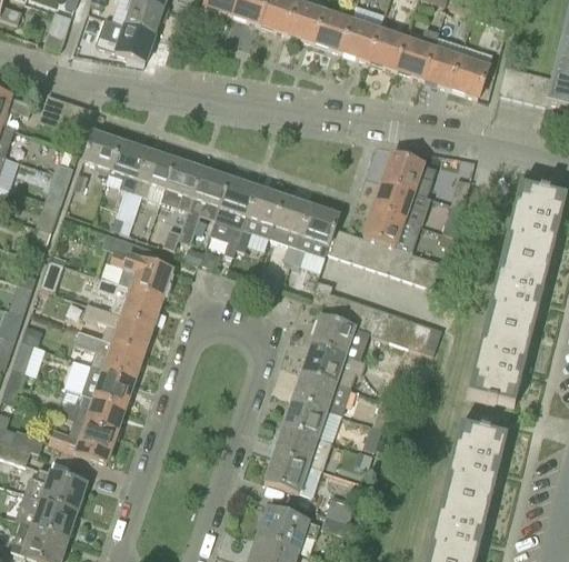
[(0,0),(0,18),(17,24),(21,12),(1,6),(3,0),(0,0)]
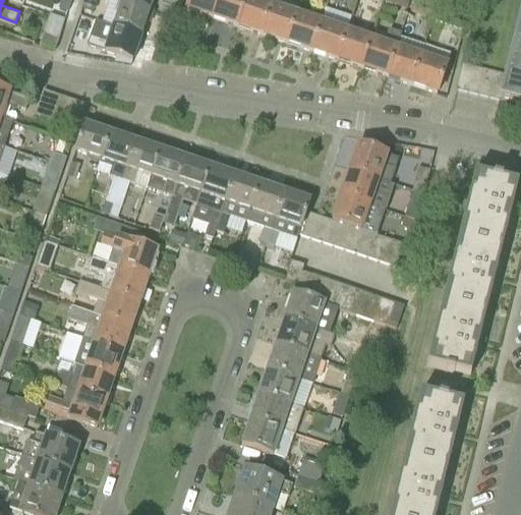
[(60,0),(59,5),(67,8),(70,0),(60,0)]
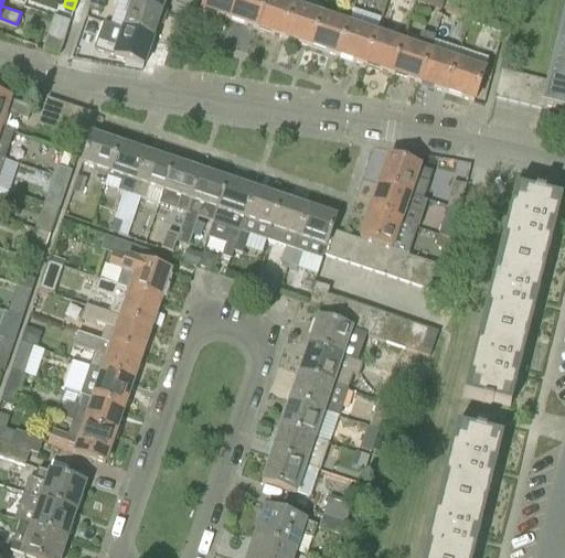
[(123,25),(152,36),(162,8),(139,0),(131,0),(123,25)]
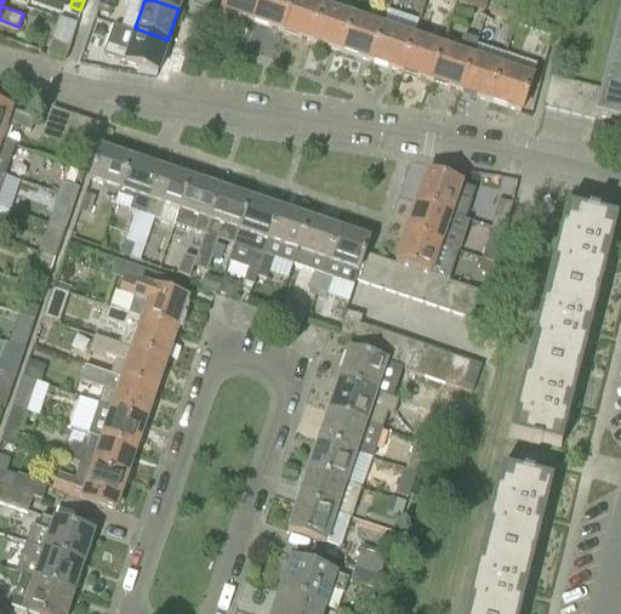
[(223,0),(222,6),(252,17),(257,0),(223,0)]
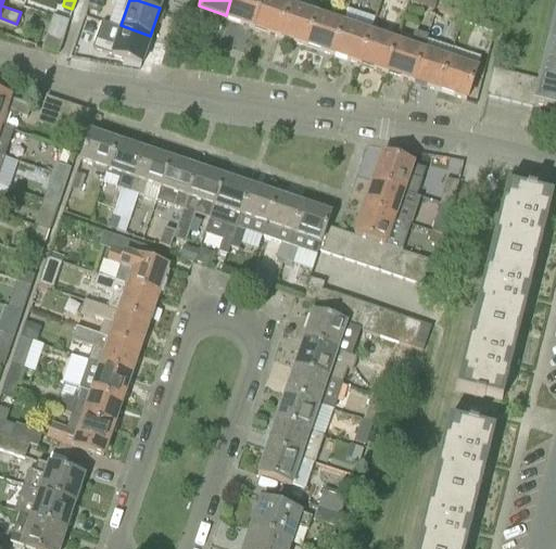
[(230,0),(226,15),(252,24),(261,0),(230,0)]
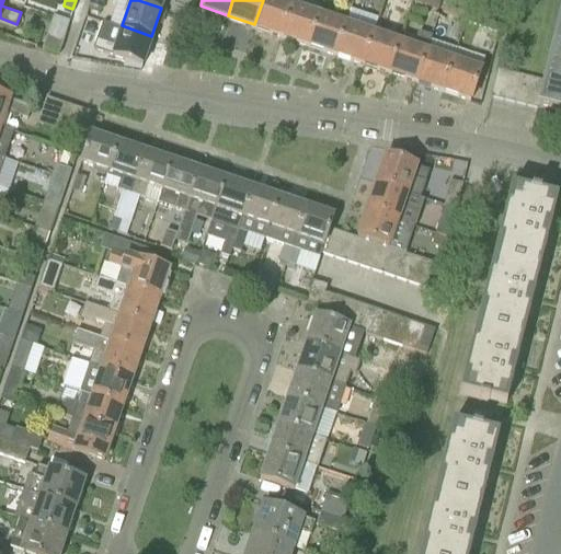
[(263,0),(254,24),(281,33),(292,2),(285,0),(263,0)]
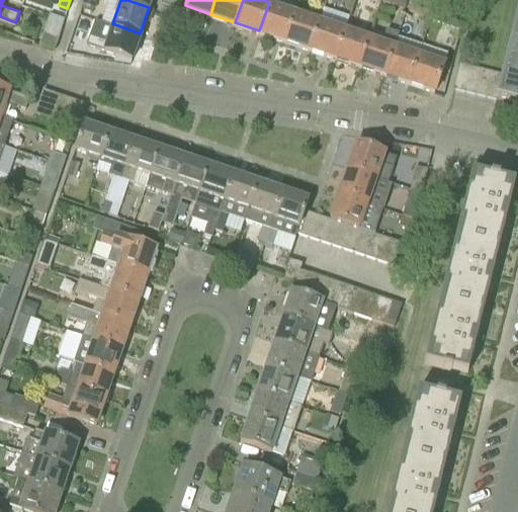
[(409,7),(430,15),(433,9),(412,1),(409,7)]
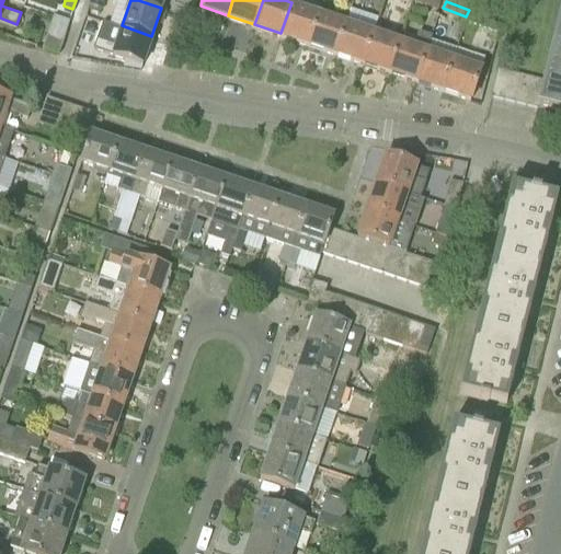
[(281,33),(308,43),(318,11),(292,2),(281,33)]
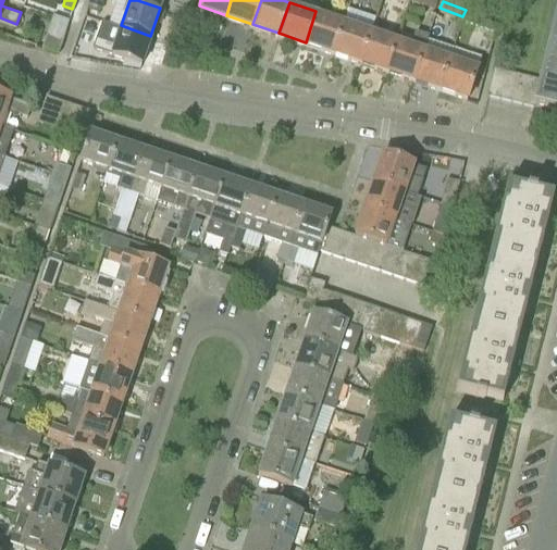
[(343,21),(342,21),(332,51),(359,60),(370,29),(372,30),(375,15),(349,5),(346,14),(345,14),(343,21)]
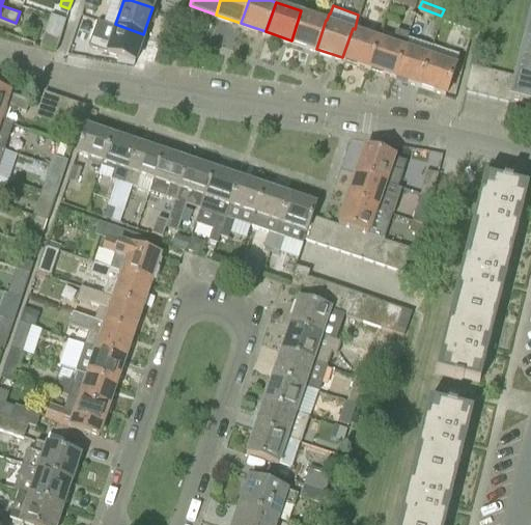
[(475,20),(444,9),(441,16),(472,27),(475,20)]
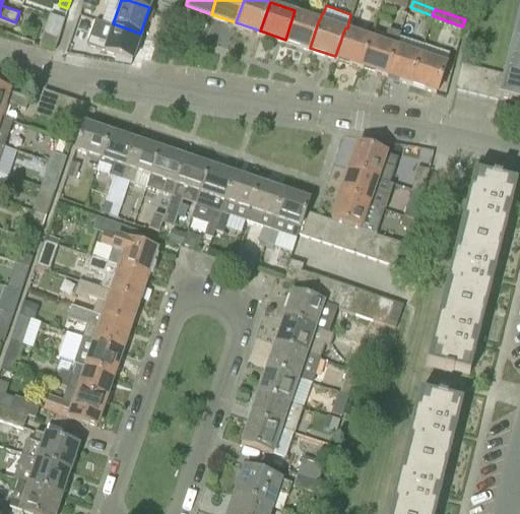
[(319,19),(297,11),(295,10),(285,40),(310,48),(319,19)]
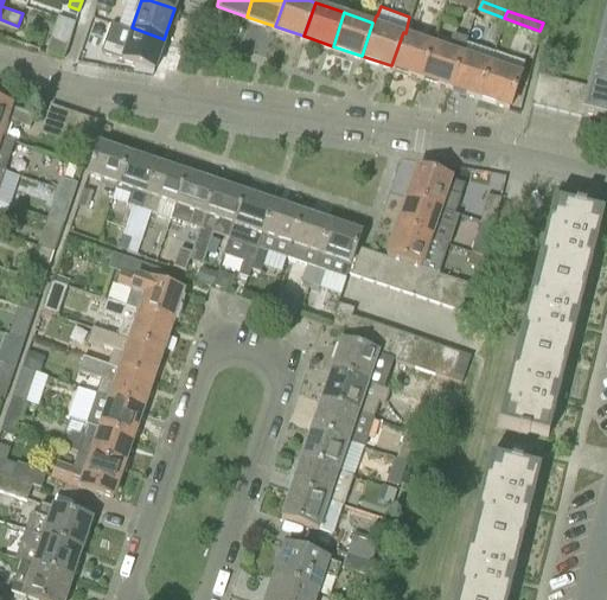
[(50,37),(46,49),(49,49),(63,55),(68,43),(75,19),(58,13),(50,37)]
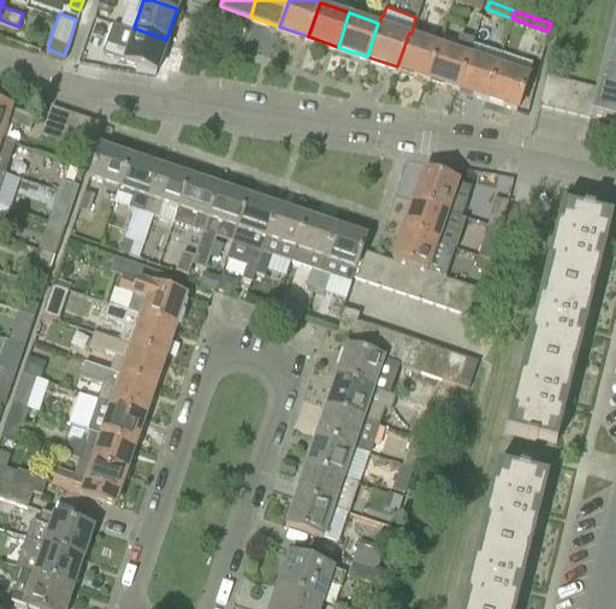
[(157,69),(161,55),(166,40),(134,28),(120,23),(113,21),(102,49),(124,57),(124,58),(157,69)]
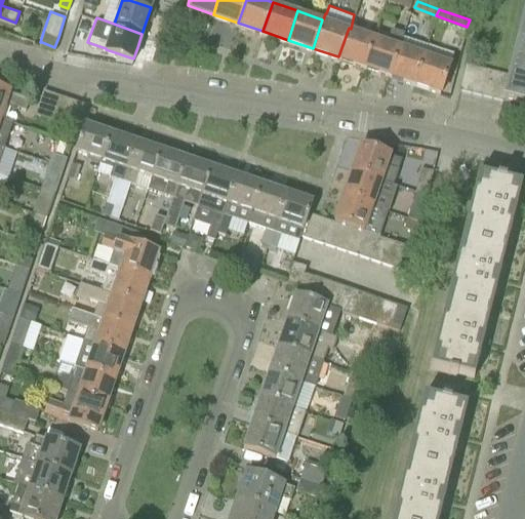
[(510,72),(503,96),(524,101),(524,18),(522,18),(519,33),(518,33),(515,44),(509,71),(510,71),(510,72)]
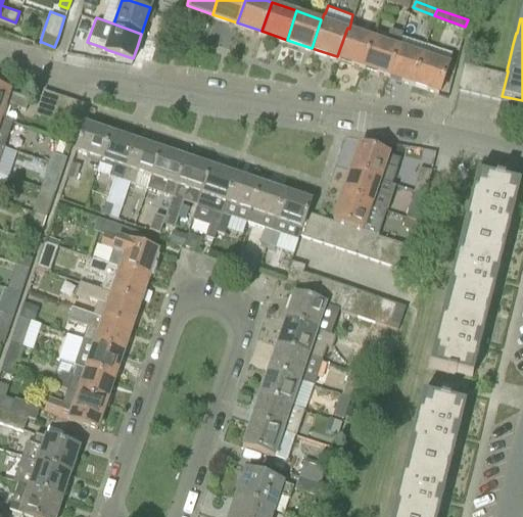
[(375,37),(373,37),(363,65),(387,74),(397,45),(399,37),(400,37),(402,31),(390,27),(388,32),(384,41),(375,37)]
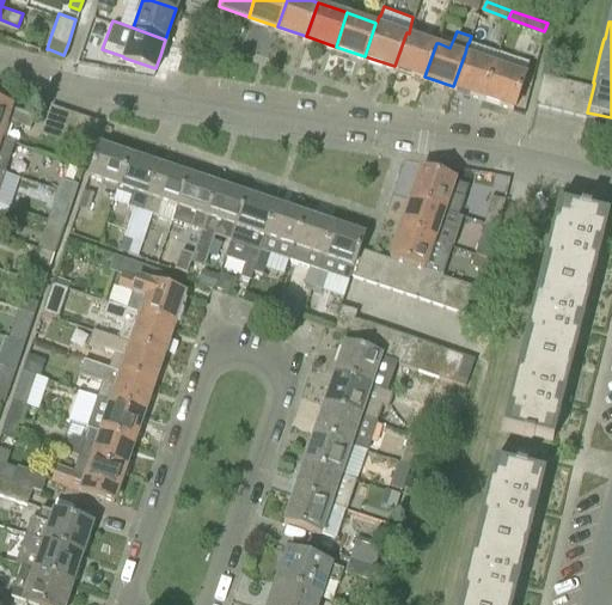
[(395,66),(424,77),(436,43),(409,34),(407,32),(395,66)]
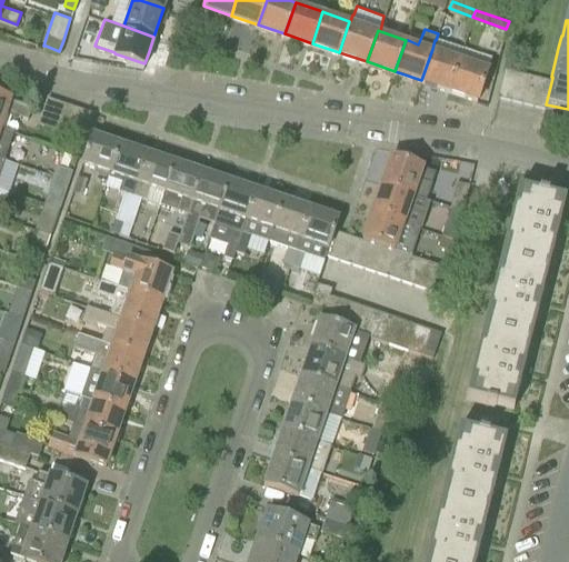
[(459,58),(432,49),(421,80),(449,89),(459,58)]
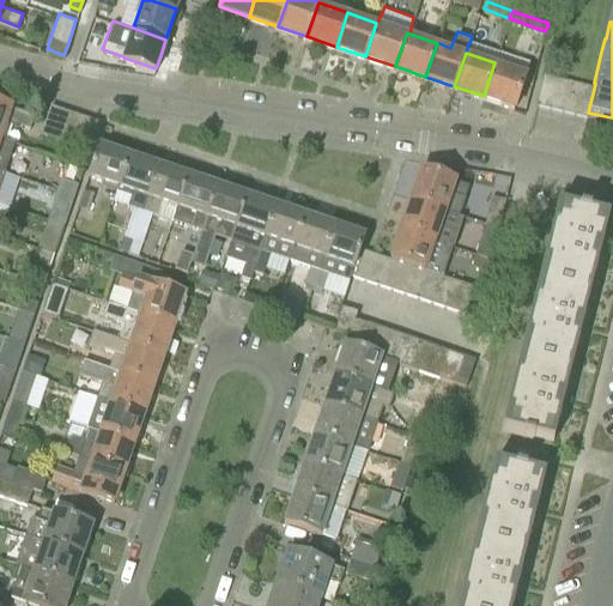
[(484,96),(508,104),(514,107),(526,73),(497,64),(495,62),(484,96)]
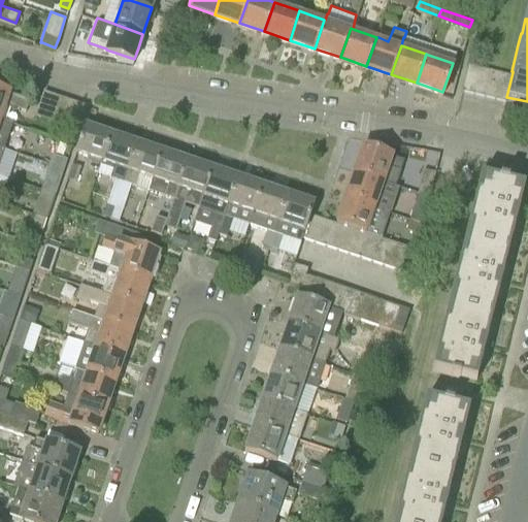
[(473,90),(480,64),(468,62),(462,87),(473,90)]
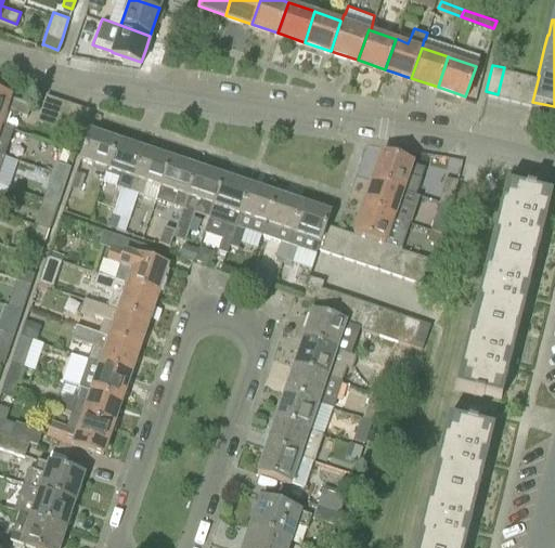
[(508,96),(516,70),(504,67),(498,94),(508,96)]
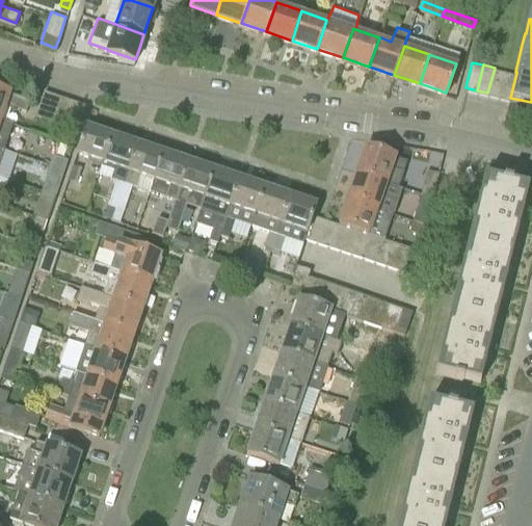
[(505,70),(495,68),(487,93),(499,96),(505,70)]
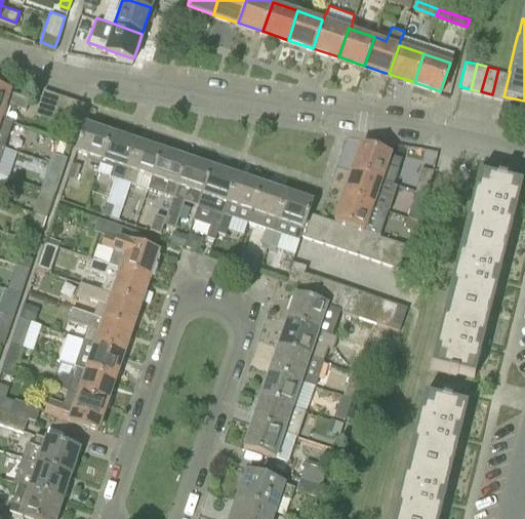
[(503,97),(503,96),(510,72),(498,69),(492,94),(503,97)]
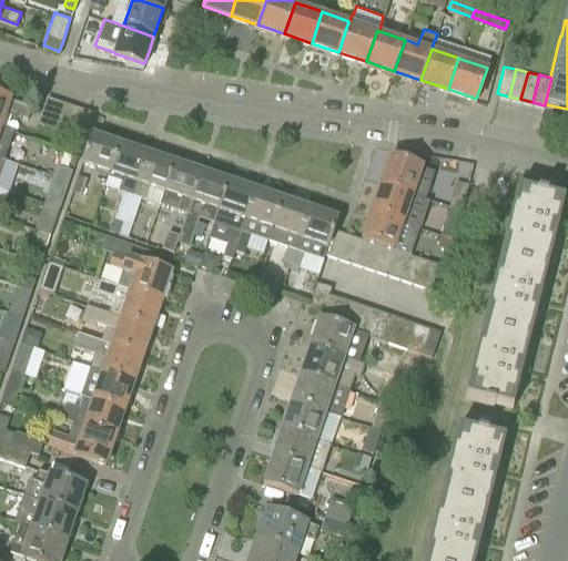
[(28,116),(32,104),(0,93),(0,123),(0,124),(6,109),(28,116)]
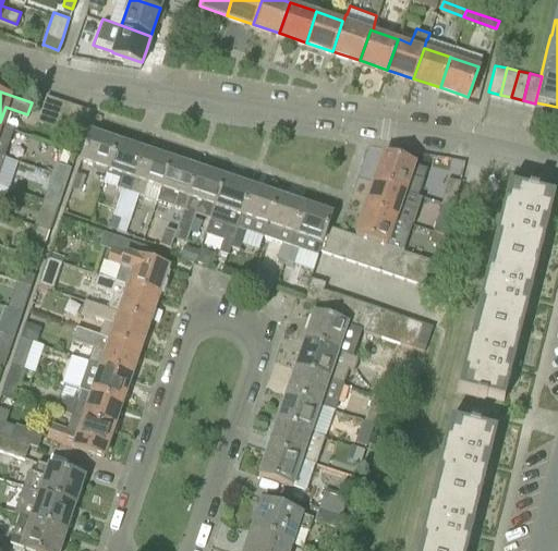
[(47,94),(46,95),(38,118),(49,122),(58,98),(47,94)]
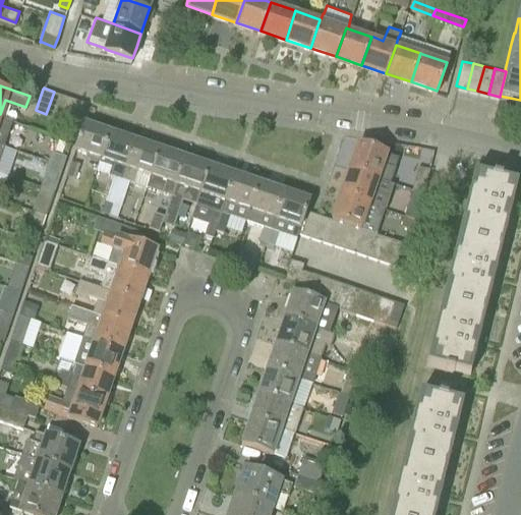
[(64,95),(54,92),(46,114),(56,117),(64,95)]
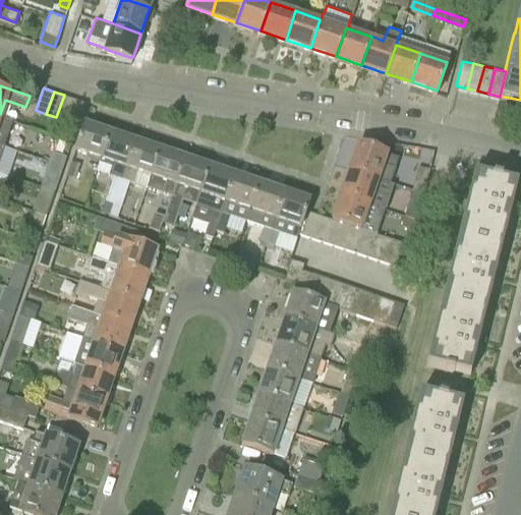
[(74,98),(64,95),(56,117),(66,120),(74,98)]
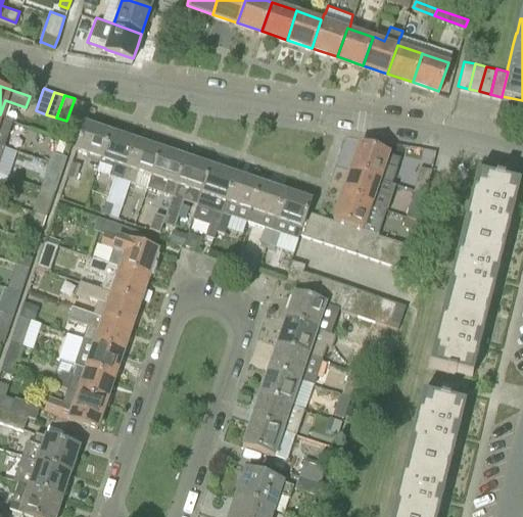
[(77,125),(85,102),(75,98),(66,121),(77,125)]
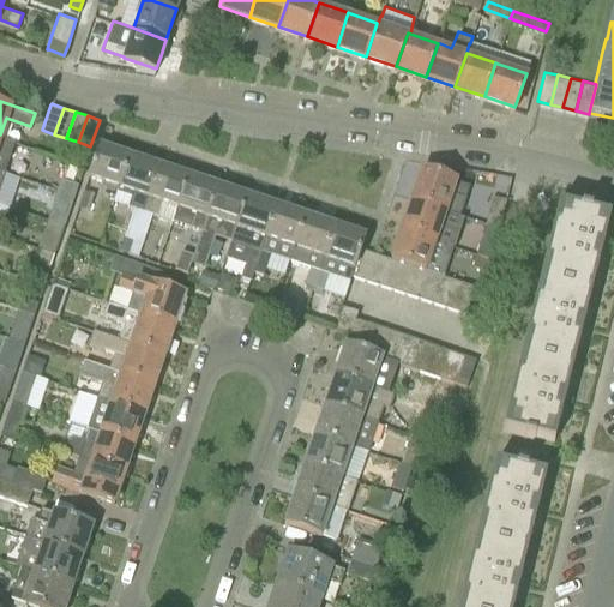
[(16,140),(0,134),(0,133),(0,134),(0,133),(0,167),(6,169),(16,140)]
